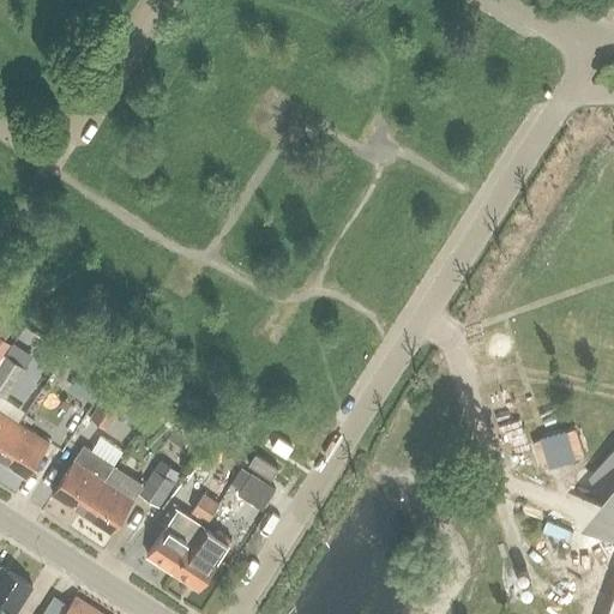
[(12,345),(5,356),(18,365),(22,367),(29,356),(12,345)]
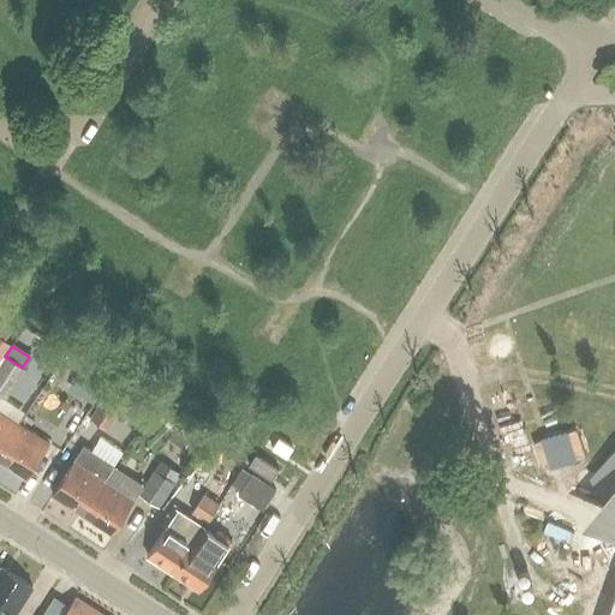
[(5,357),(0,364),(0,395),(4,399),(23,369),(22,368),(18,365),(5,357)]
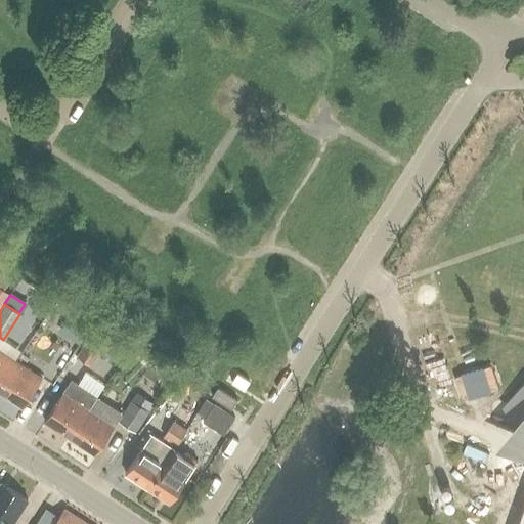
[(72,312),(59,334),(80,345),(92,323),(72,312)]
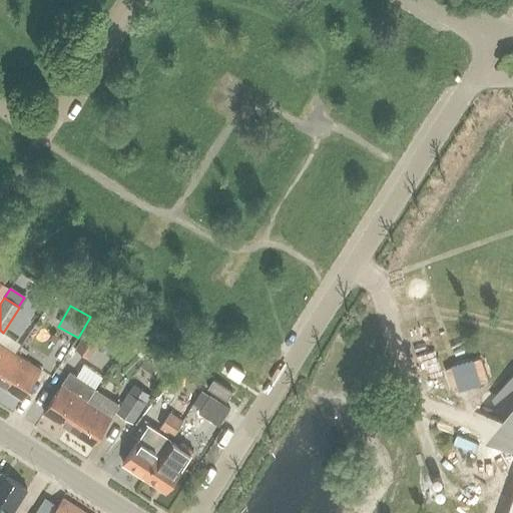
[(95,319),(77,346),(90,355),(108,328),(95,319)]
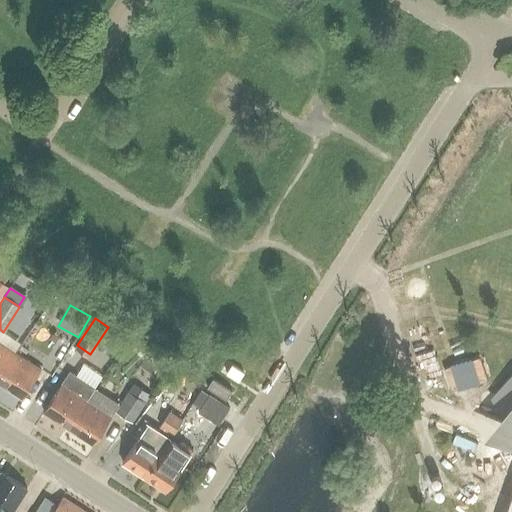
[(0,378),(17,353),(0,341),(0,378)]
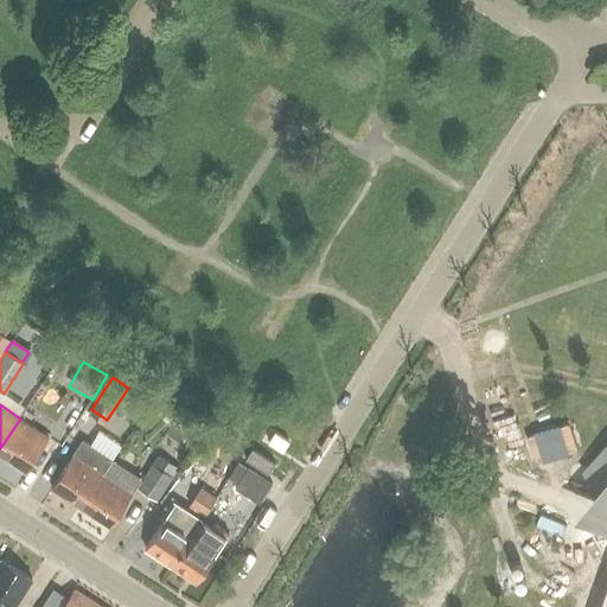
[(0,454),(27,472),(50,438),(20,419),(0,448),(0,454)]
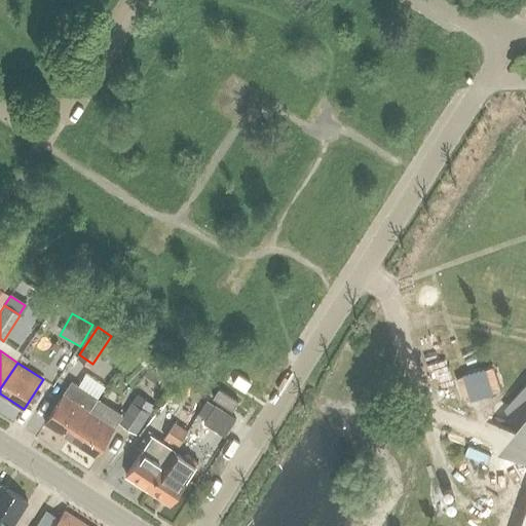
[(64,393),(45,423),(71,440),(89,410),(77,402),(85,390),(85,389),(78,385),(72,381),(64,393)]
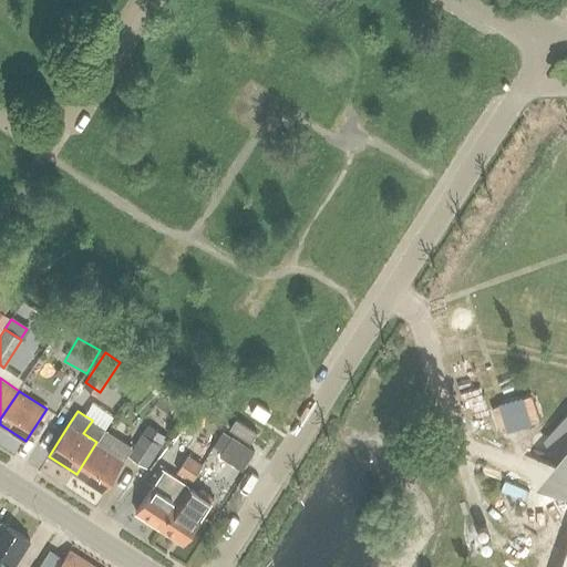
[(566,457),(566,553),(562,566),(566,566),(566,416),(562,413),(539,440),(566,457)]
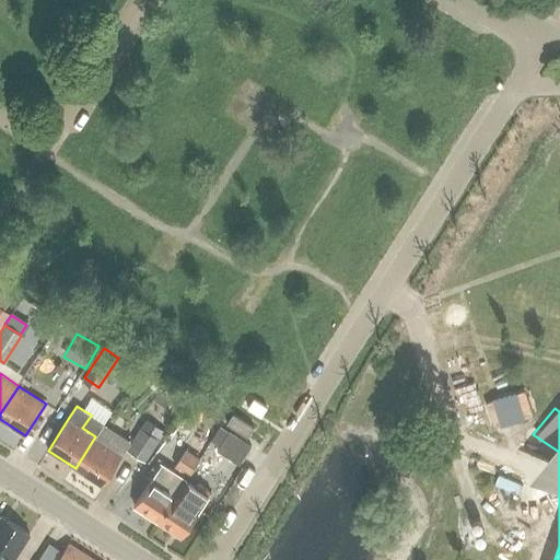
[(248,436),(255,427),(234,415),(229,423),(248,436)]
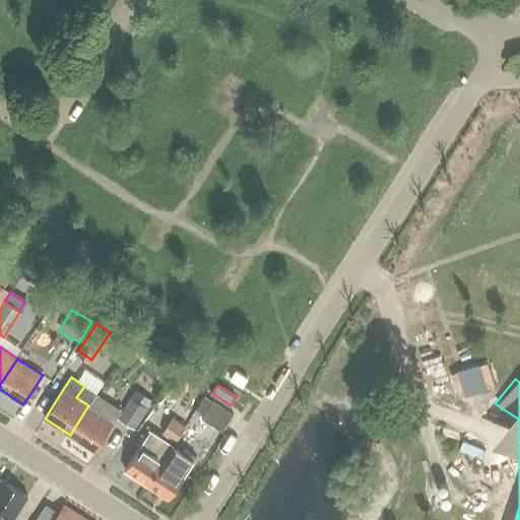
[(135,430),(148,408),(131,397),(117,418),(135,430)]
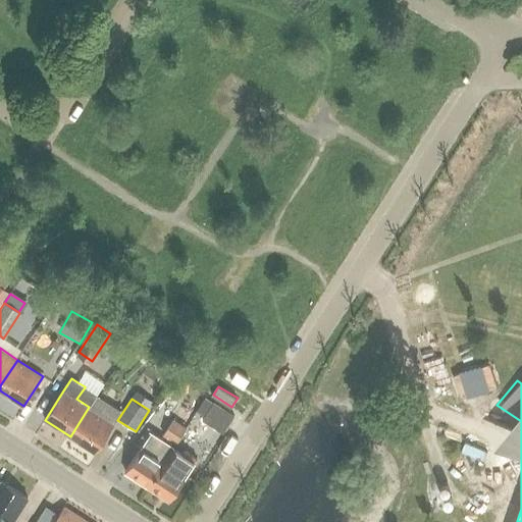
[(222,434),(235,417),(214,403),(202,421),(222,434)]
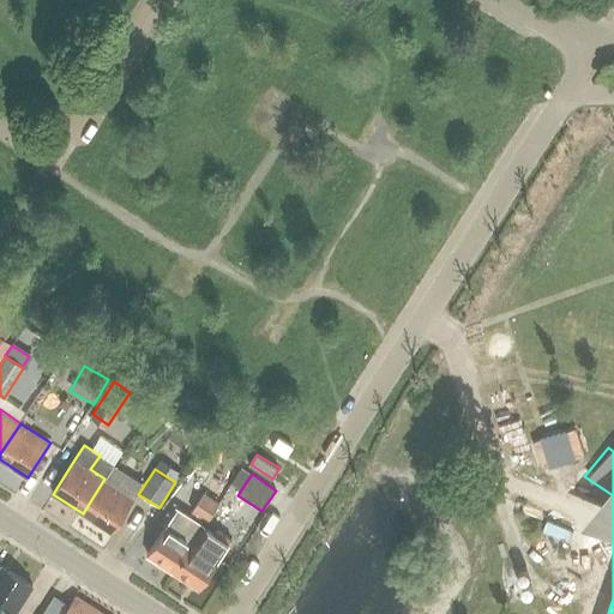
[(104,479),(83,513),(113,533),(136,498),(106,479),(104,479)]
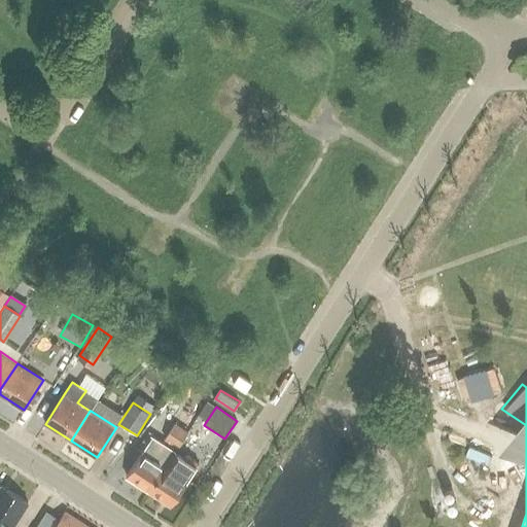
[(177,448),(187,432),(175,424),(165,440),(177,448)]
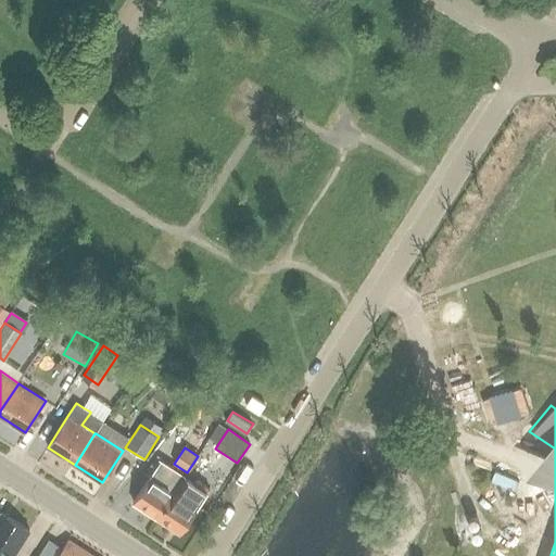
[(150,478),(174,493),(175,493),(185,478),(160,462),(155,470),(150,478)]
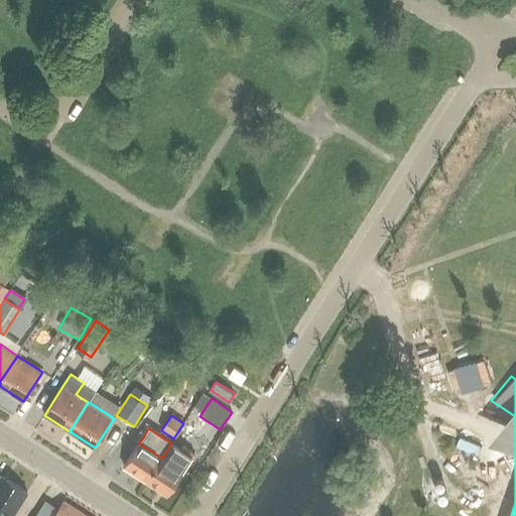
[(146,480),(161,458),(139,443),(125,466),(146,480)]
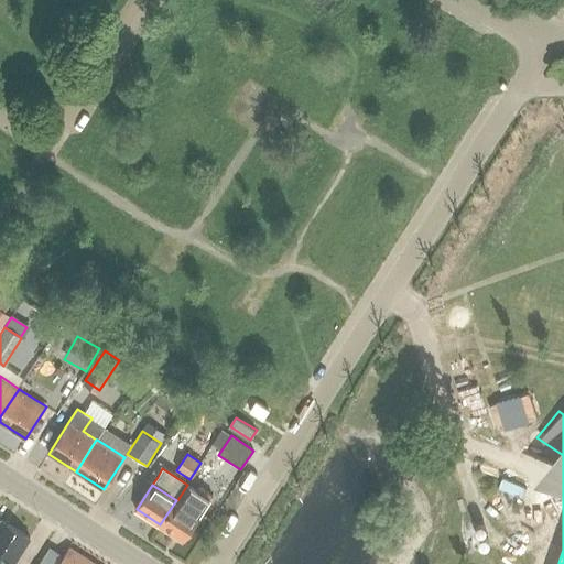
[(160,524),(184,540),(210,499),(187,485),(177,500),(176,500),(160,524)]
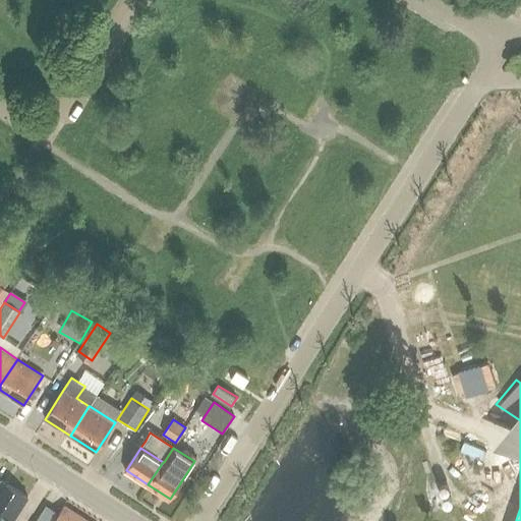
[(0,483),(0,520),(13,520),(29,498),(2,480),(0,483)]
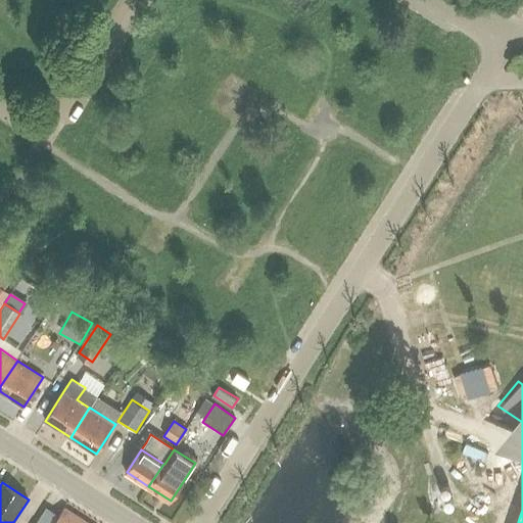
[(89,522),(64,507),(53,522),(89,522)]
